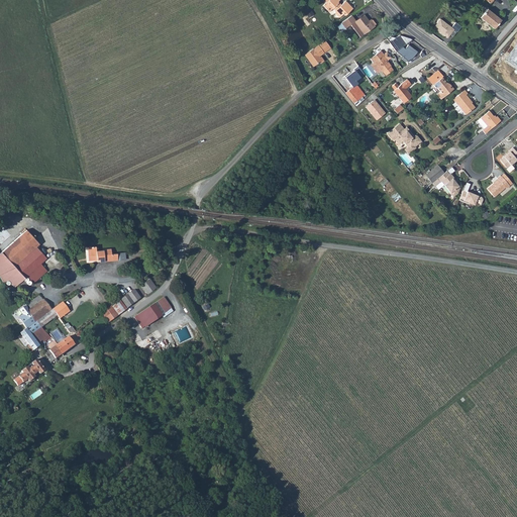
[(328,4),(327,5),(331,9),(332,7),(334,9),(334,12),(338,17),(342,13),(344,15),(352,8),(344,0),(340,4),(339,5),(336,3),(337,1),(337,0),(326,0),(325,1),(328,4)]
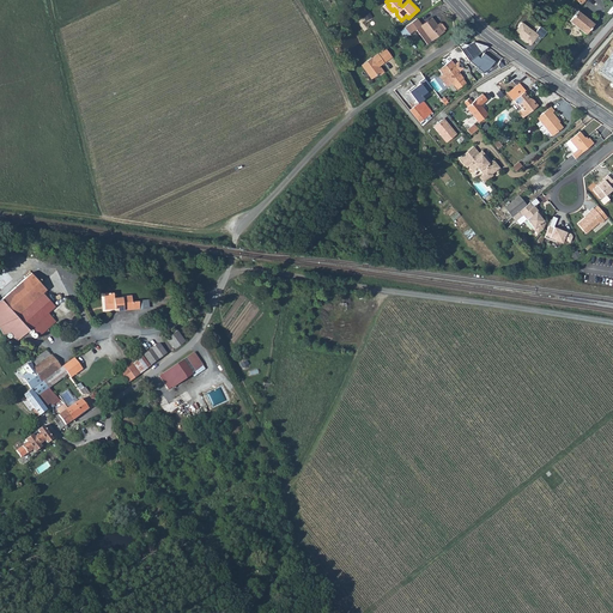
[(372,16),(368,10),(353,20),(363,34),(369,30),(363,23),(365,20),(366,20),(372,16)]
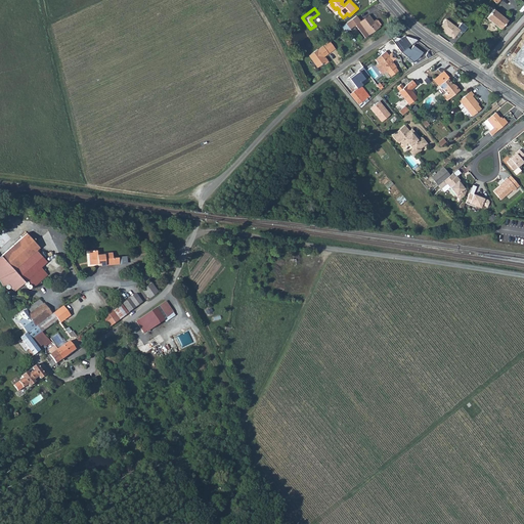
[(493,9),(486,17),(500,29),(508,19),(493,9)]
